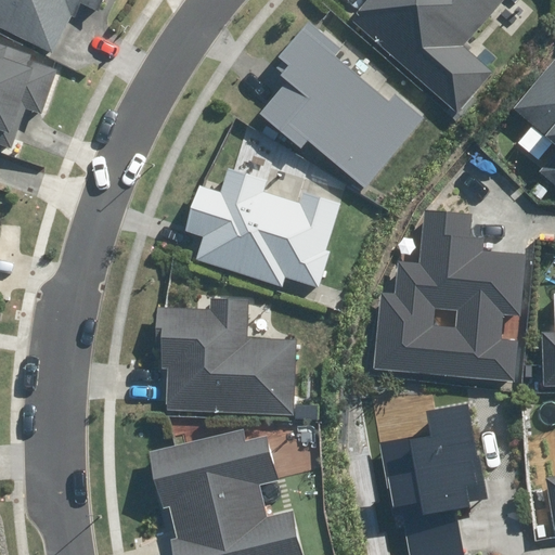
[(0,0),(0,27),(54,55),(74,18),(76,20),(84,5),(100,13),(106,0),(0,0)]
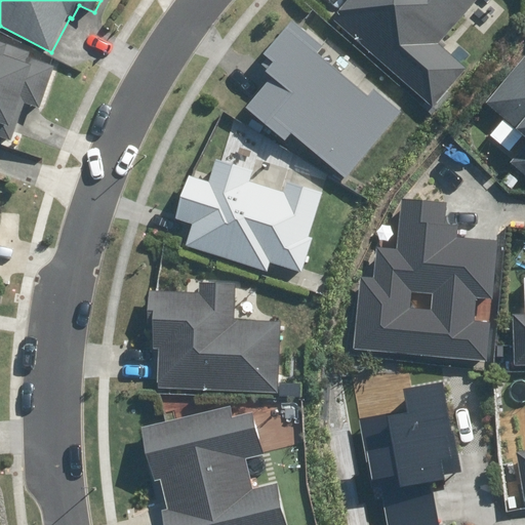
[(349,0),(331,18),(426,108),(462,70),(435,44),(477,0),(349,0)]
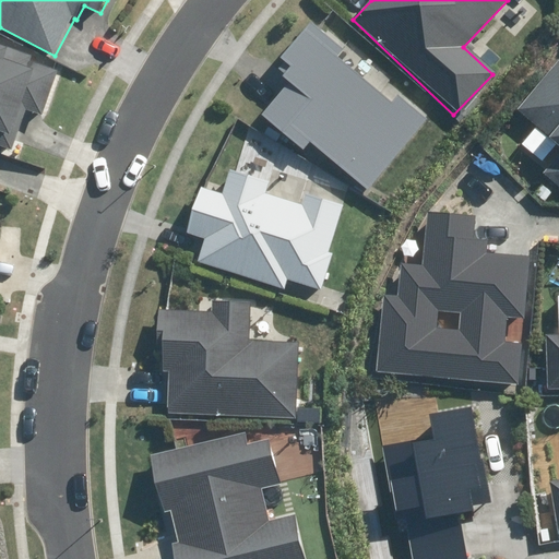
[(310,141),(367,189),(428,120),(400,95),(391,104),(335,56),(342,49),(310,22),(280,57),(285,62),(278,69),(285,74),(283,76),(289,82),(260,116),(301,152),(310,141)]
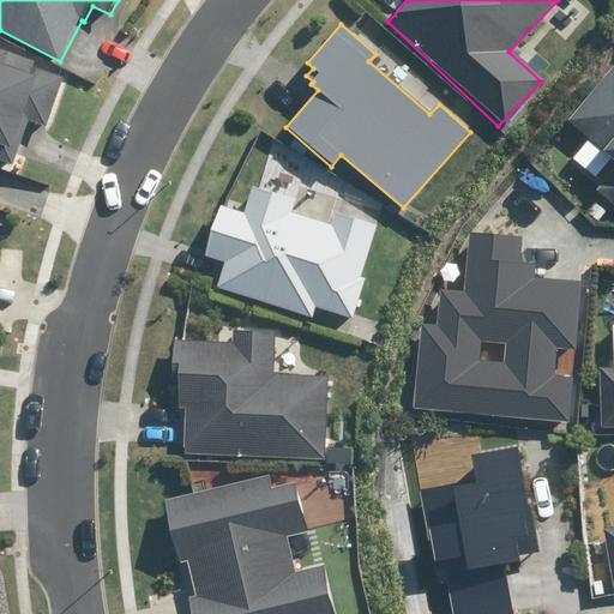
[(36,60),(0,47),(0,160),(14,166),(29,121),(46,127),(62,77),(34,67),(36,60)]
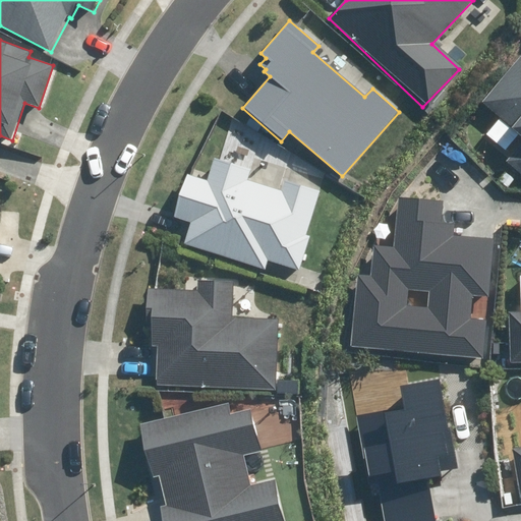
[(520,105),(520,53),(475,102),(503,126),(520,105)]
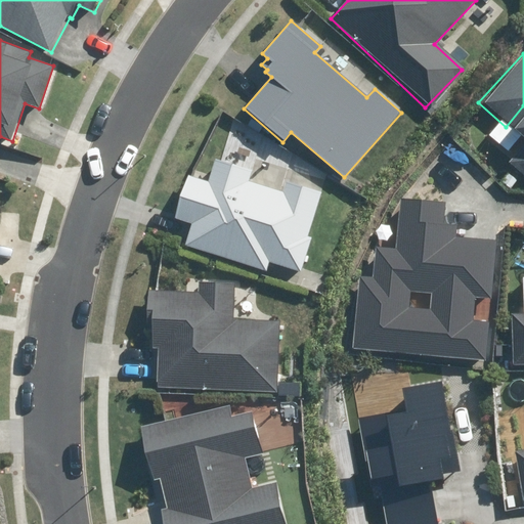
[(523,115),(511,129),(523,139),(523,115)]
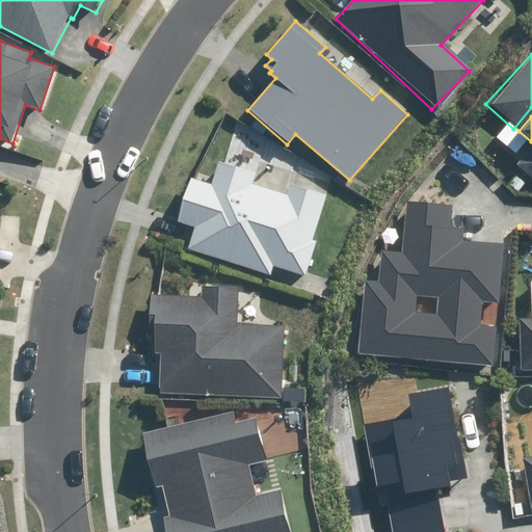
[(187,249),(271,274),(273,266),(304,275),(316,240),(313,239),(325,195),(290,185),(287,195),(250,184),(254,173),(218,162),(211,184),(190,178),(178,220),(194,227),(187,249)]
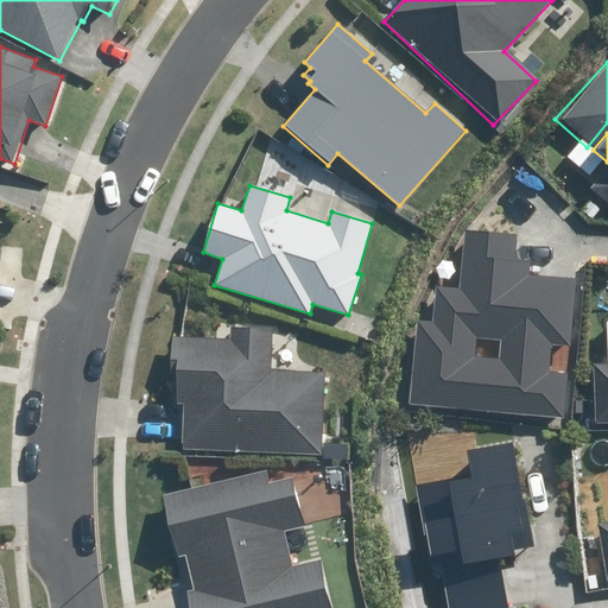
[(514,234),(461,233),(460,285),(434,285),(431,323),(409,322),(405,411),(558,418),(561,375),(546,374),(548,346),(568,346),(570,277),(526,276),(527,261),(513,261),(514,234)]
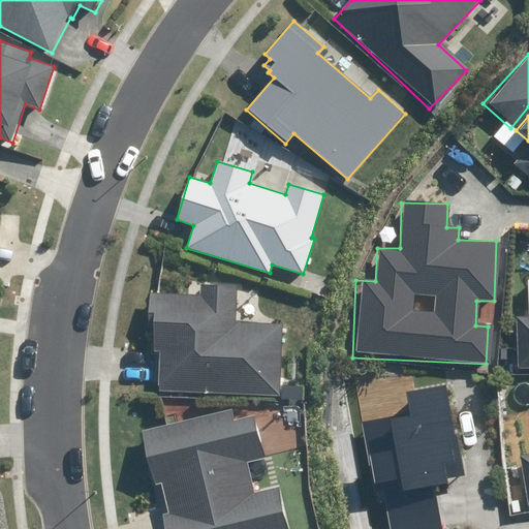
[(197,296),(147,293),(145,333),(150,334),(149,352),(154,353),(152,392),(275,398),(279,324),(232,322),(235,286),(198,285),(197,296)]
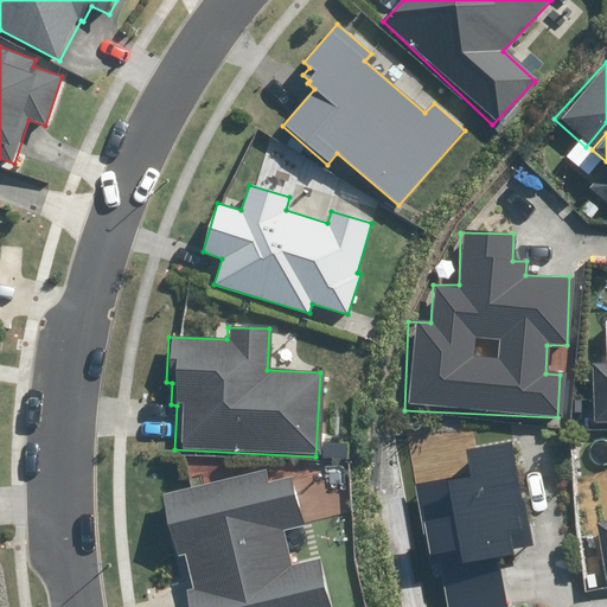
[(606,362),(587,362),(586,423),(606,423),(606,362)]
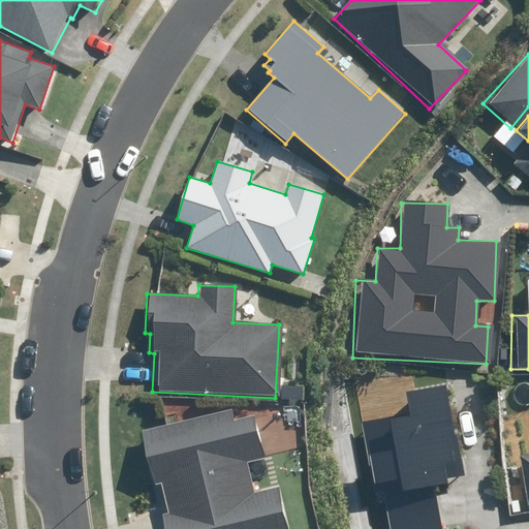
[(456,474),(442,391),(409,396),(413,419),(382,425),(387,459),(371,462),(375,494),(384,492),(390,528),(433,528),(435,528),(428,478),(456,474)]
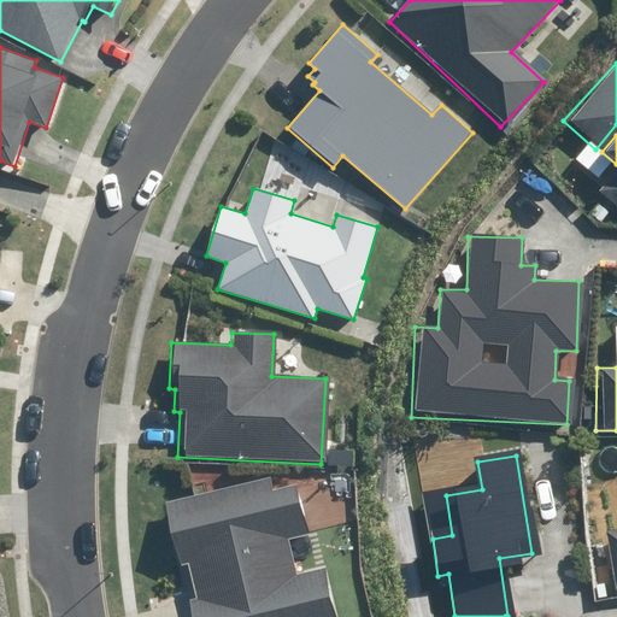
[(272,464),(147,497),(176,616),(345,616),(330,554),(321,556),(300,471),(276,477),(272,464)]
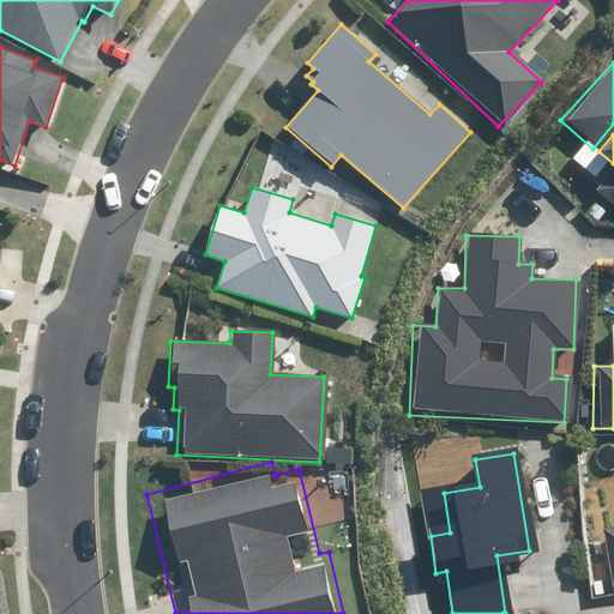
[(613,525),(599,528),(607,589),(613,588),(613,525)]
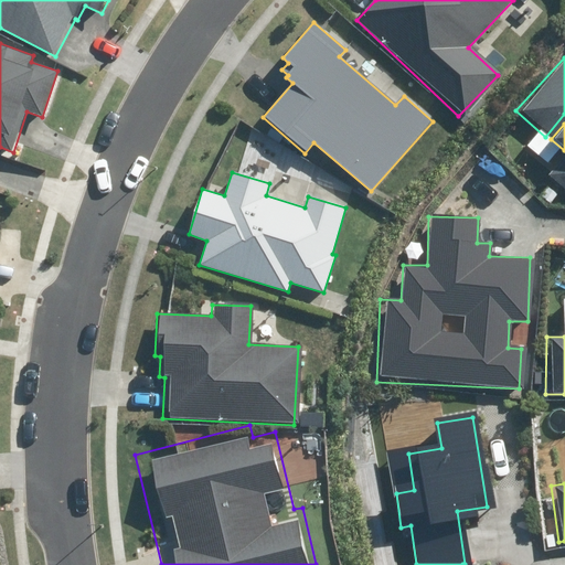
All buildings are outlined.
